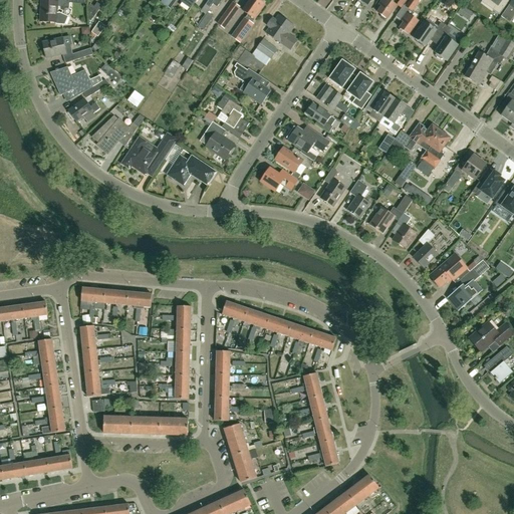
[(69,8),(69,0),(56,0),(57,2),(41,1),(40,22),(55,23),(55,24),(64,24),(68,16),(58,12),(58,13),(56,13),(57,8),(69,8)]
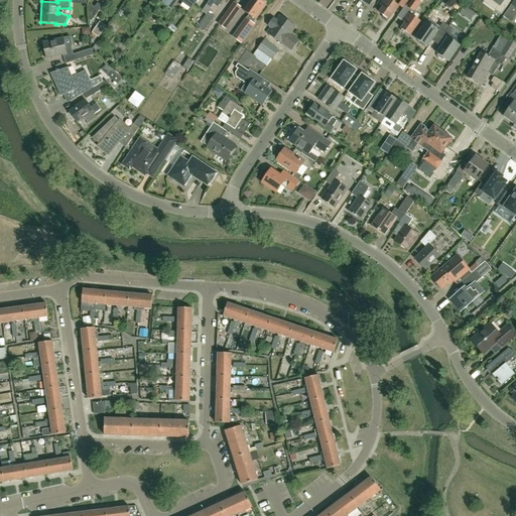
[(162,0),(161,2),(168,7),(170,9),(176,0),(162,0)]
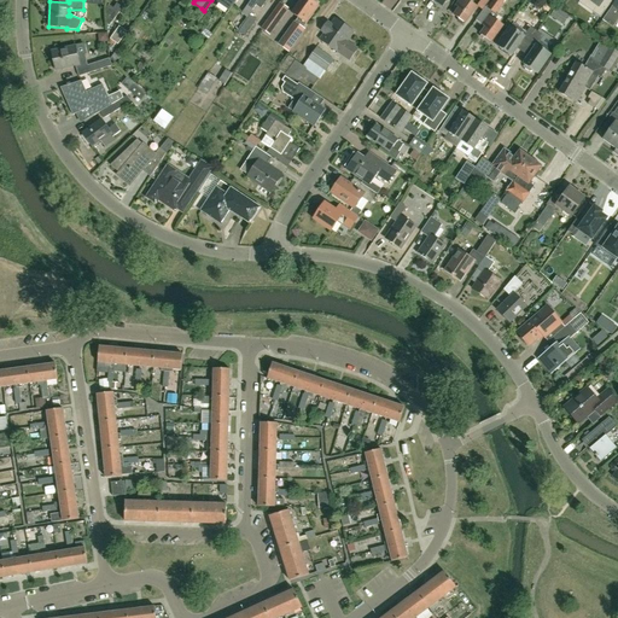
[(219,0),(217,3),(228,11),(235,0),(219,0)]
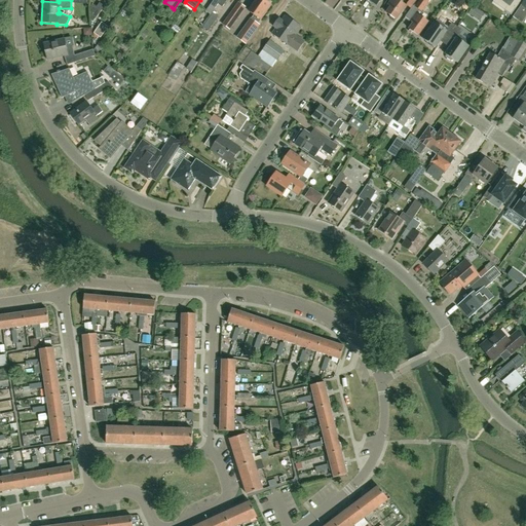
[(216,8),(219,4),(221,0),(214,0),(211,5),(216,8)]
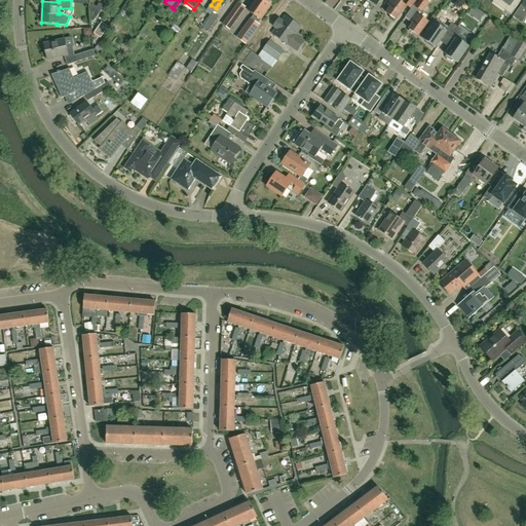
[(251,19),(241,32),(250,38),(259,26),(258,25),(265,13),(264,12),(270,4),(265,1),(264,0),(257,0),(249,11),(254,15),(251,20),(251,19)]
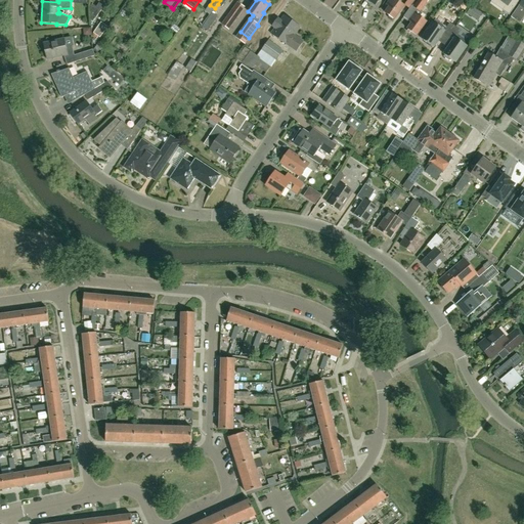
[(399,0),(389,0),(386,5),(389,7),(385,12),(394,19),(404,5),(399,2),(399,0)]
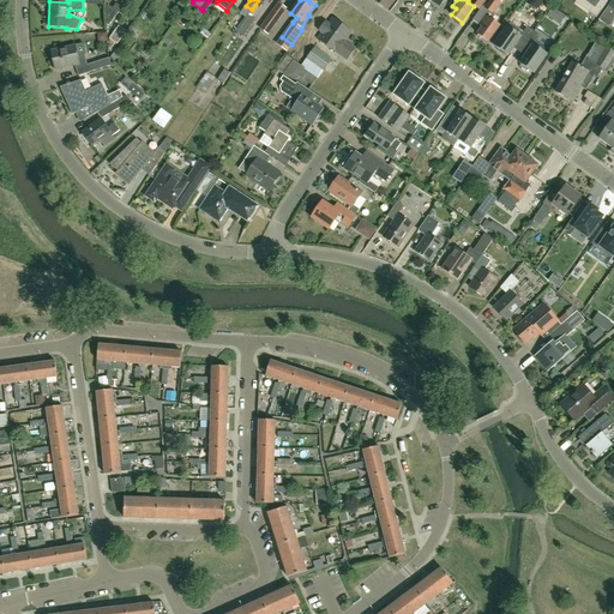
[(486,0),(477,0),(474,6),(479,11),(486,0)]
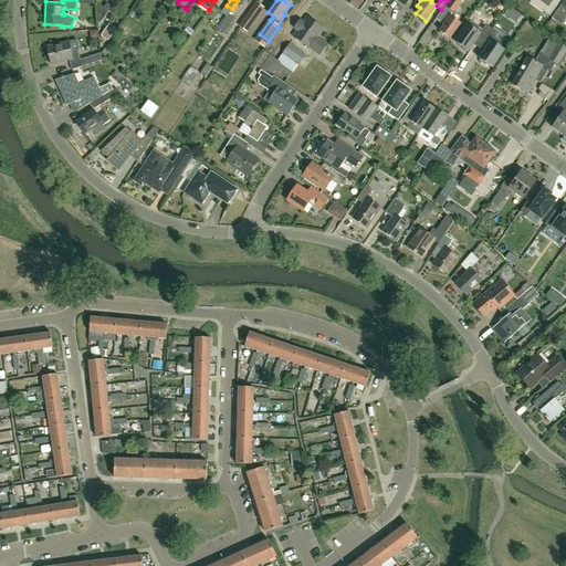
[(444,7),(437,18),(442,10),(448,14),(442,22),(441,22),(444,24),(440,31),(450,39),(461,24),(453,19),(456,14),(453,12),(461,0),(451,0),(447,8),(444,7)]
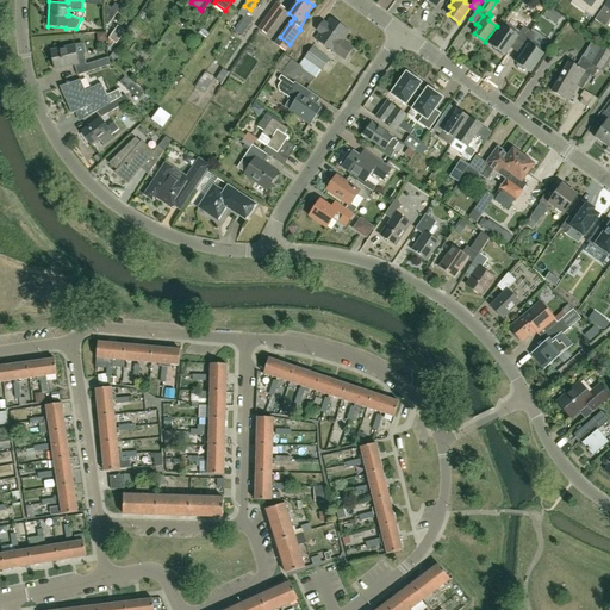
[(580,0),(589,6),(585,12),(592,18),(602,5),(595,0),(580,0)]
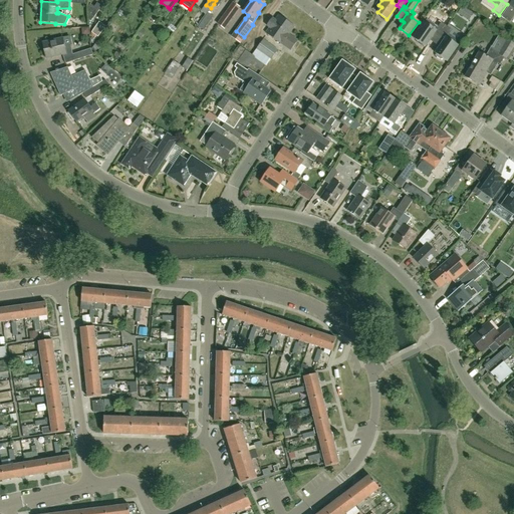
[(510,22),(513,16),(513,0),(512,0),(501,16),(510,22)]
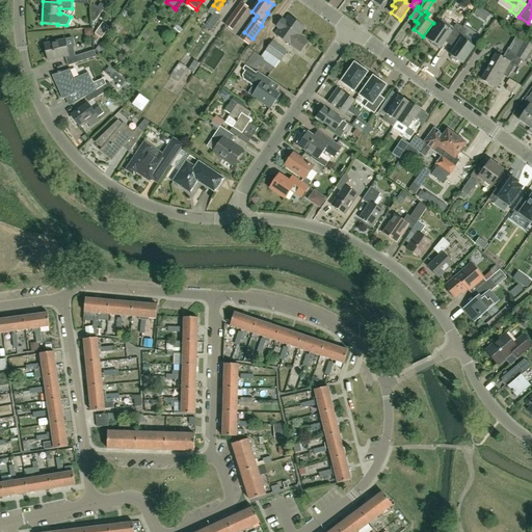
[(241,3),(225,25),(233,30),(248,8),(241,3)]
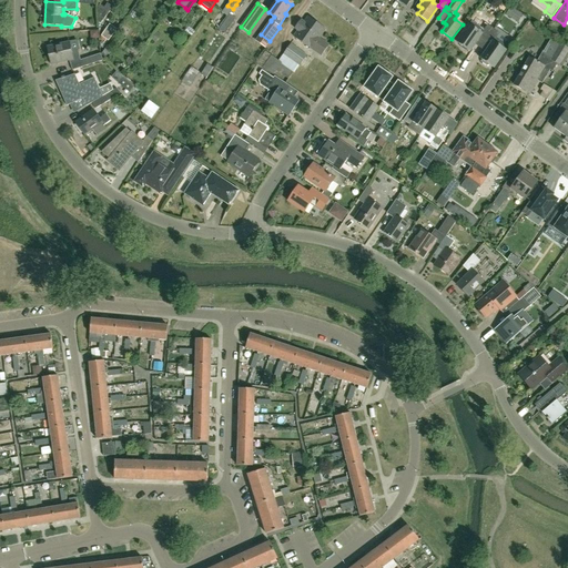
[(101,23),(110,11),(104,8),(99,14),(99,21),(101,23)]
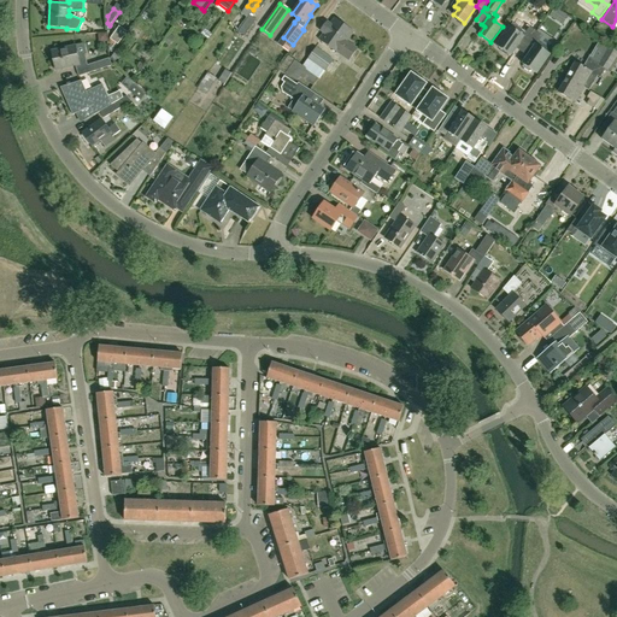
[(257,21),(250,16),(247,18),(238,31),(245,37),(257,21)]
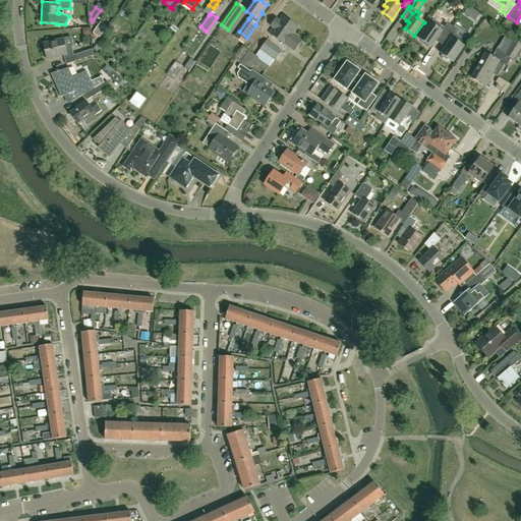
[(270,34),(286,45),(296,51),(301,44),(292,37),(299,26),(282,15),(279,19),(277,17),(271,26),(273,27),(270,34)]
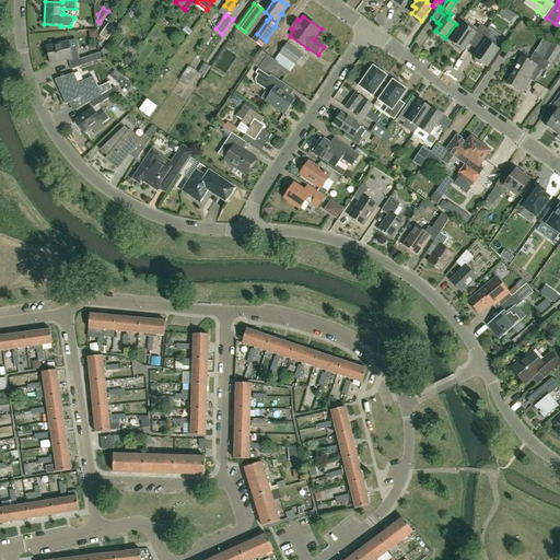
[(463,50),(468,44),(474,35),(479,39),(487,28),(485,27),(489,22),(480,16),(474,26),(465,21),(451,42),(455,45),(455,47),(459,50),(462,49),(463,50)]
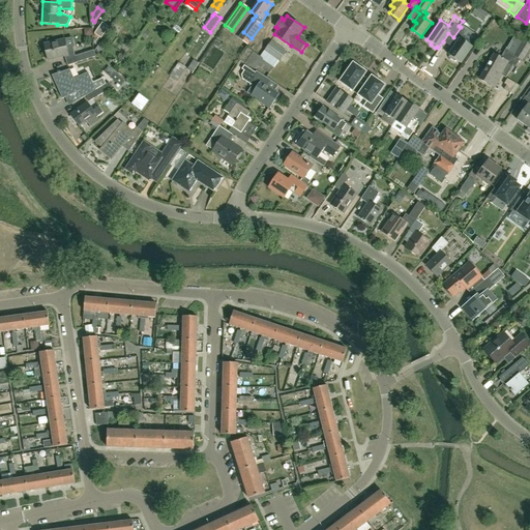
[(102,23),(93,36),(92,36),(99,41),(101,38),(109,27),(102,23)]
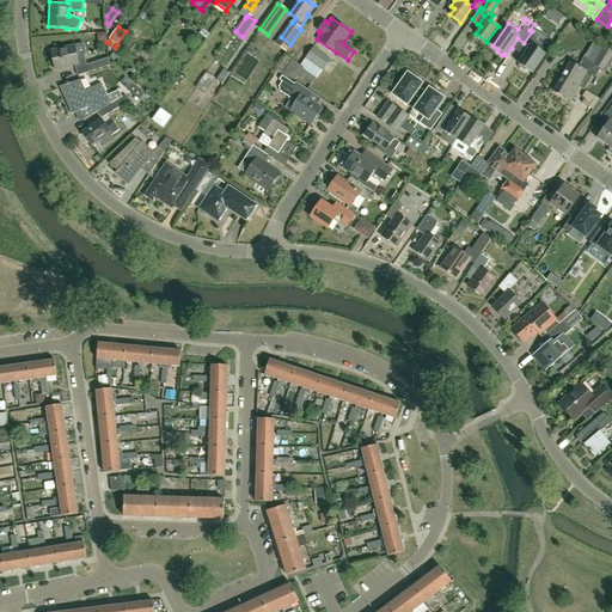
[(532,31),(524,43),(530,47),(518,63),(520,65),(520,67),(525,71),(527,69),(532,73),(548,50),(534,41),(538,36),(532,31)]
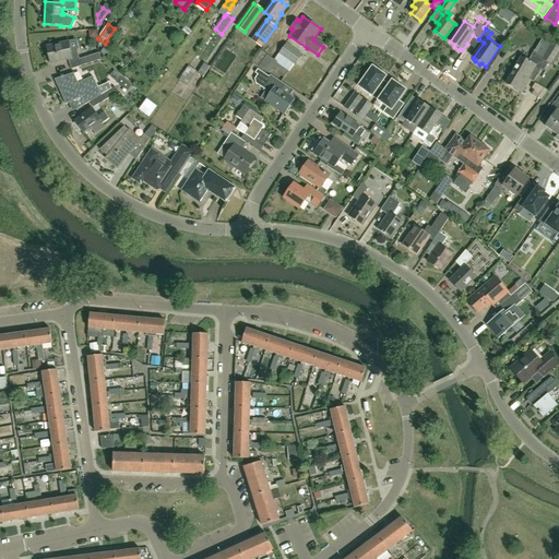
[(99,52),(98,52),(80,59),(76,49),(71,51),(69,42),(46,46),(50,63),(69,59),(69,63),(71,70),(90,63),(102,59),(99,52)]
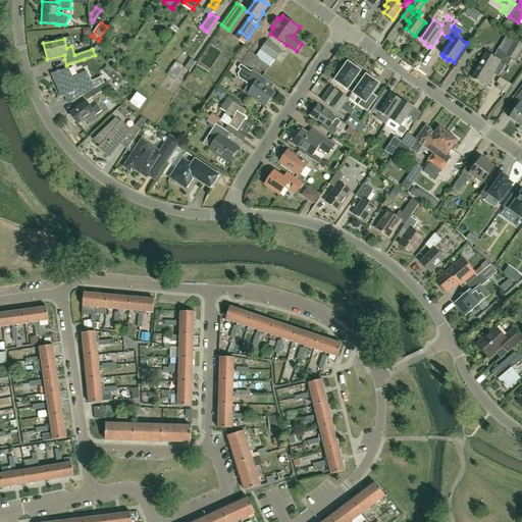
[(487,53),(480,65),(494,73),(499,75),(506,63),(508,65),(512,58),(517,61),(521,52),(521,44),(513,39),(506,52),(500,48),(494,57),(487,53)]
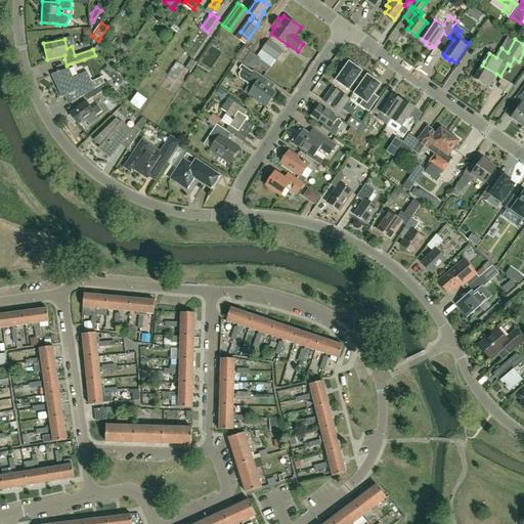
[(268,40),(261,50),(277,61),(284,51),(268,40)]
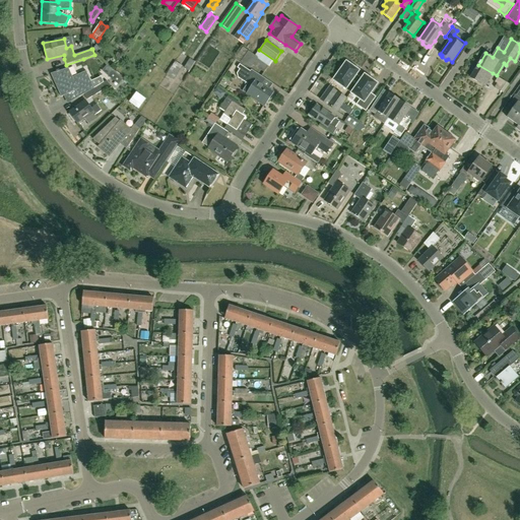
[(249,52),(243,48),(236,58),(242,62),(249,52)]
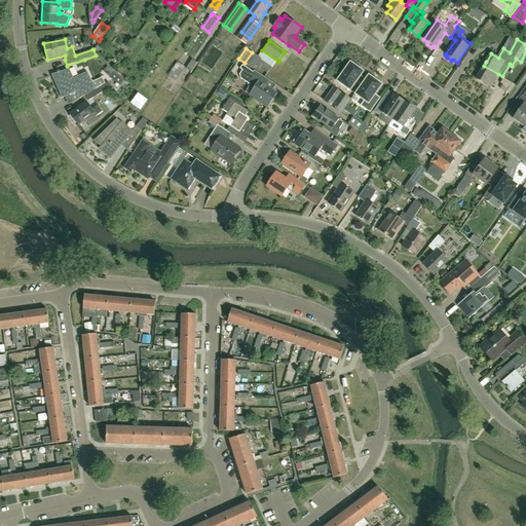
[(335,52),(330,63),(334,65),(339,54),(335,52)]
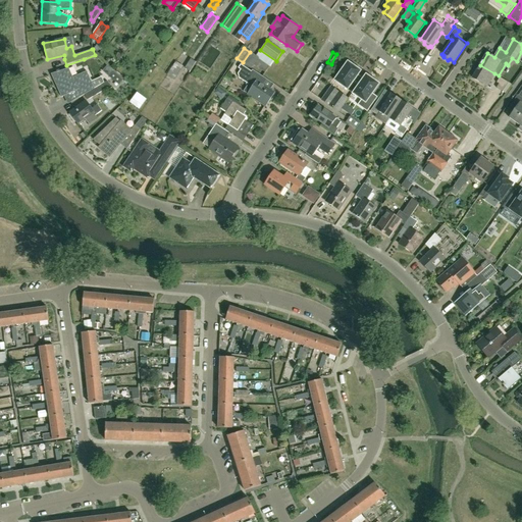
[(263,76),(269,66),(258,58),(251,68),(263,76)]
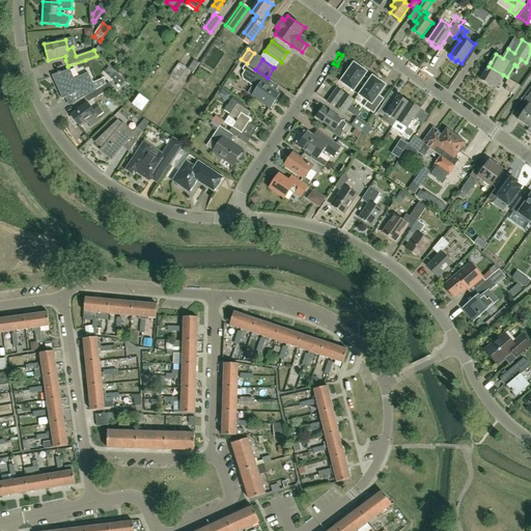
[(199,63),(194,60),(189,70),(193,73),(199,63)]
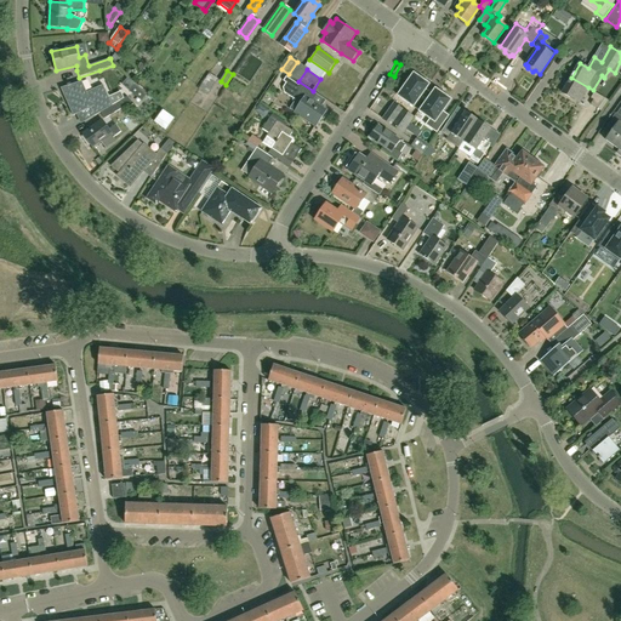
[(205,96),(206,95),(208,95),(218,79),(210,74),(198,91),(205,96)]
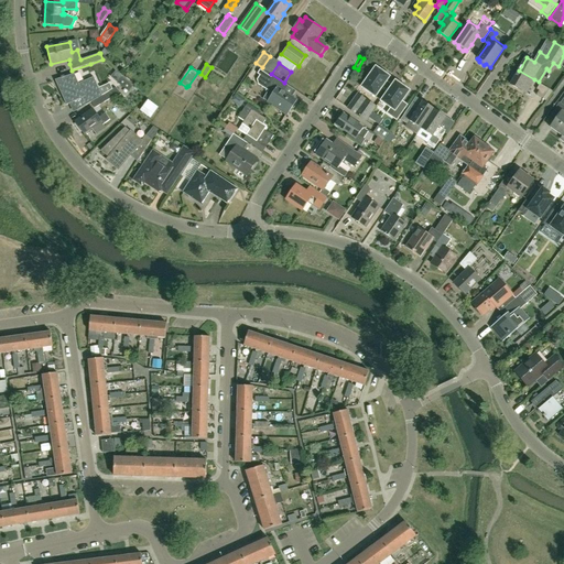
[(381,101),(387,95),(380,90),(389,77),(388,76),(389,74),(382,69),(381,72),(376,67),(361,87),(381,101)]
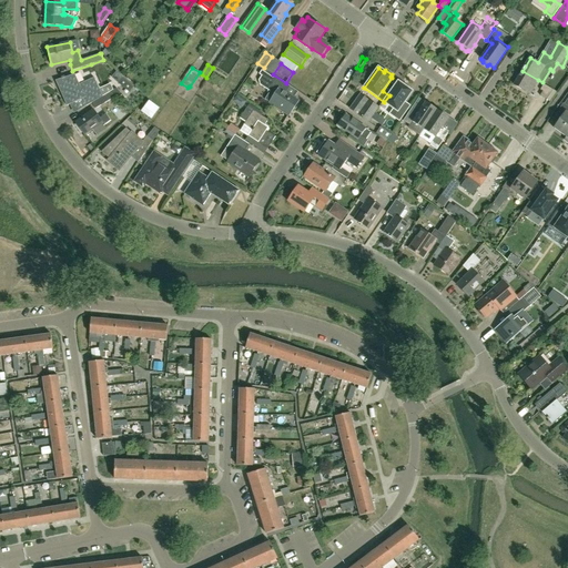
[(269,74),(262,70),(260,74),(262,75),(259,80),(260,84),(270,92),(265,99),(270,103),(288,115),(297,101),(283,91),(287,84),(274,77),(272,80),(266,77),(269,74)]
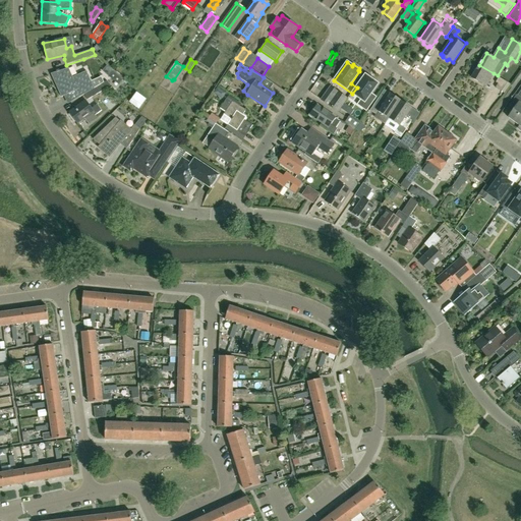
[(494,74),(494,73),(479,65),(471,77),(486,87),(494,74)]
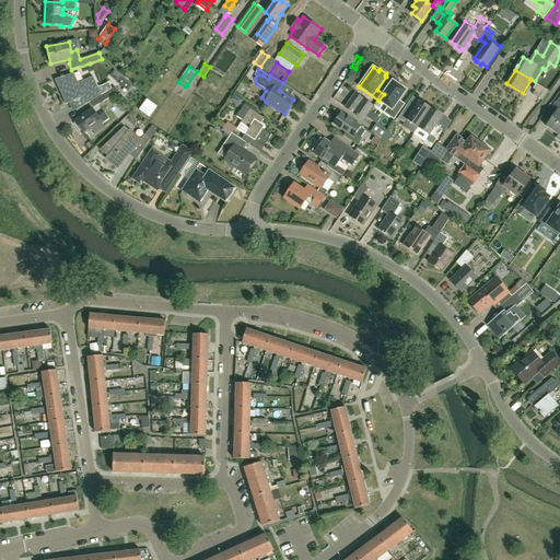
[(85,105),(91,102),(102,95),(93,77),(78,83),(73,73),(63,77),(63,76),(60,77),(61,78),(55,80),(66,104),(82,97),(85,105)]
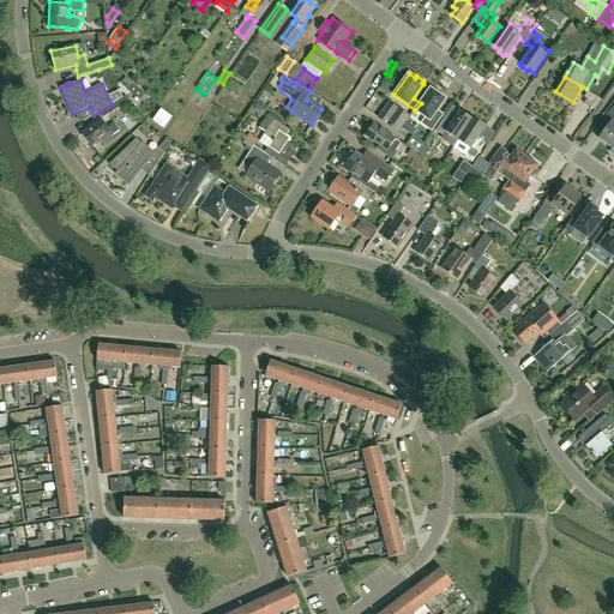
[(144,94),(132,84),(127,89),(139,100),(144,94)]
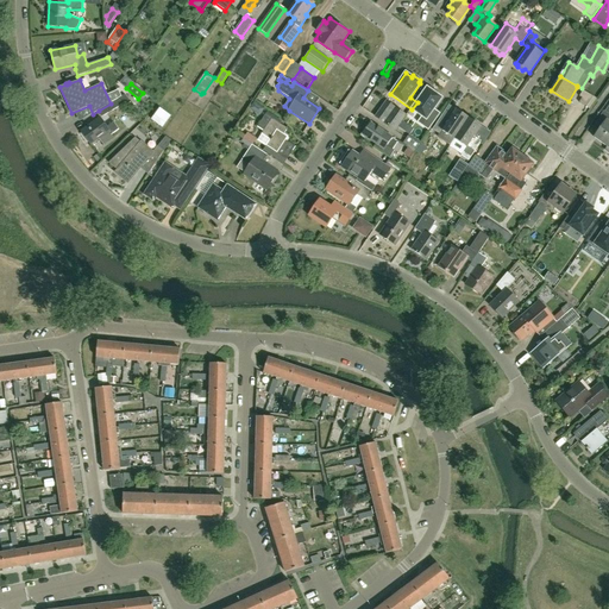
[(431,113),(434,110),(441,99),(435,94),(437,92),(431,87),(429,89),(427,88),(418,102),(412,110),(422,117),(418,123),(428,130),(438,118),(431,113)]
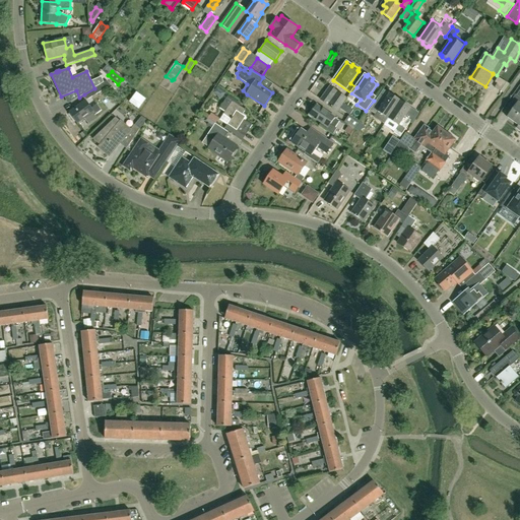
[(501,91),(507,82),(498,77),(495,82),(498,83),(495,87),(501,91)]
